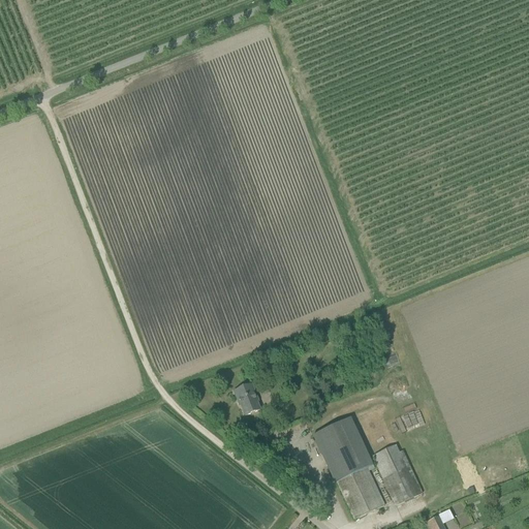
[(320,372),(312,375),(315,383),(323,380),(323,378),(329,376),(327,370),(320,373),(320,372)]
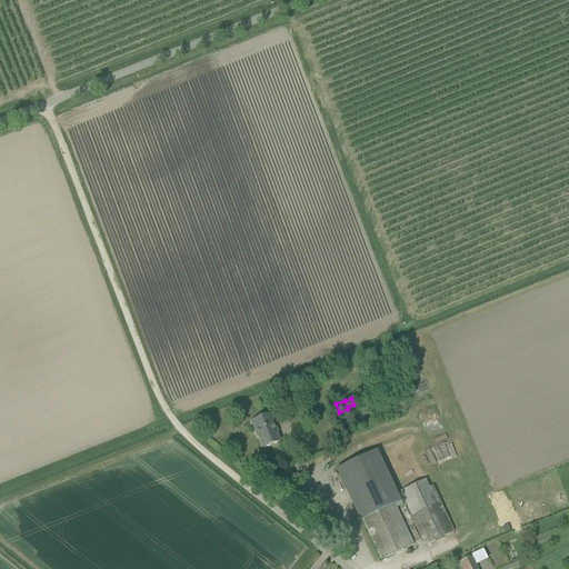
[(263,449),(275,445),(281,442),(270,416),(252,422),(256,433),(258,432),(263,449)]
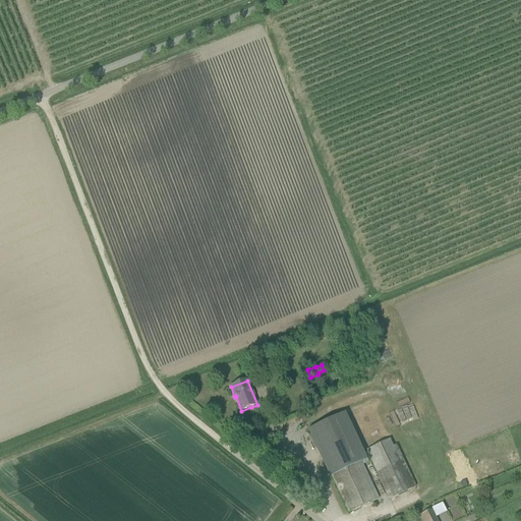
[(372,404),(350,414),(390,500),(415,487),(398,449),(395,451),(372,404)]
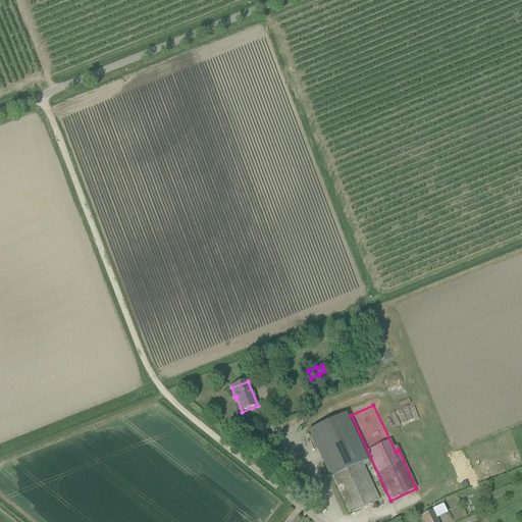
[(311,432),(350,514),(379,500),(373,487),(362,463),(367,461),(347,417),(342,419),(311,432)]
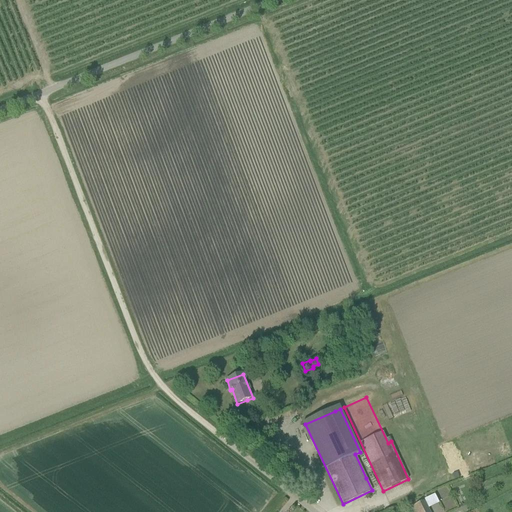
[(429,508),(439,503),(435,494),(424,499),(429,508)]
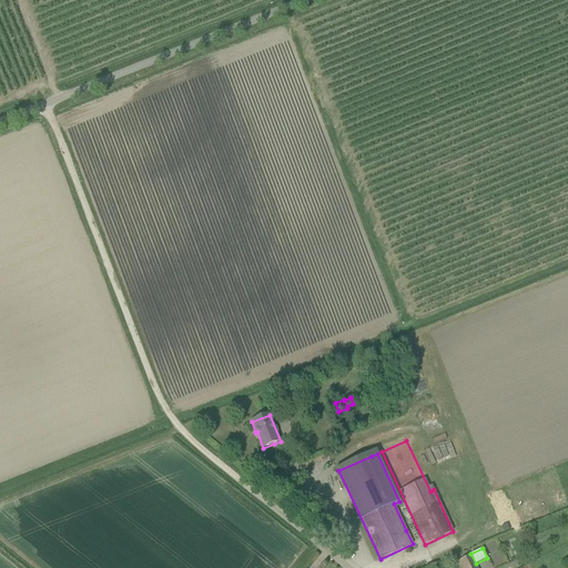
[(476,567),(470,557),(456,565),(458,567),(476,567)]
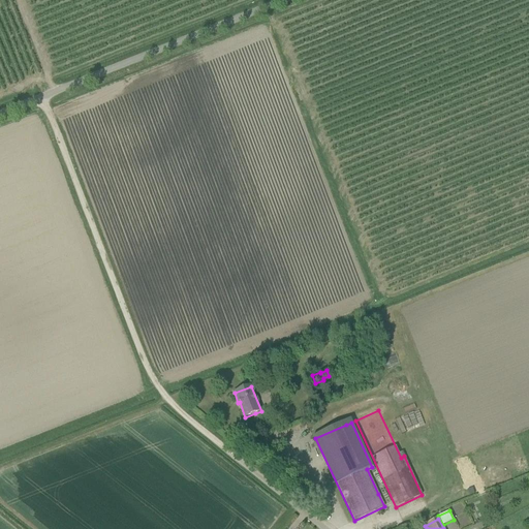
All buildings are outlined.
